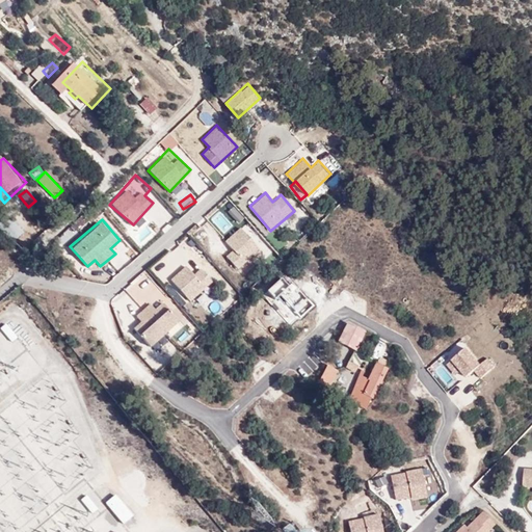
[(223,240),(231,248),(224,255),(236,268),(259,247),(240,225),(223,240)]
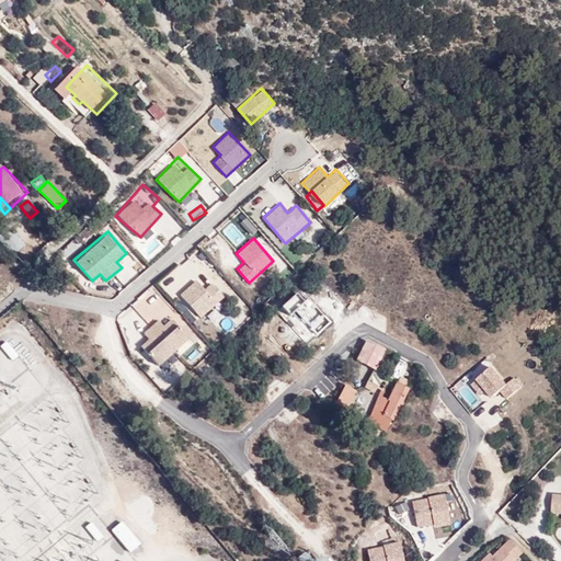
[(224,295),(209,282),(203,288),(194,278),(178,294),(201,318),(224,295)]
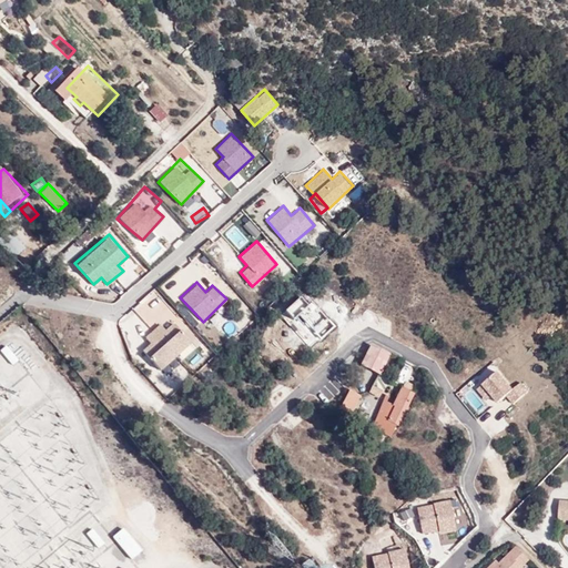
[(456,305),(453,313),(468,320),(472,312),(456,305)]
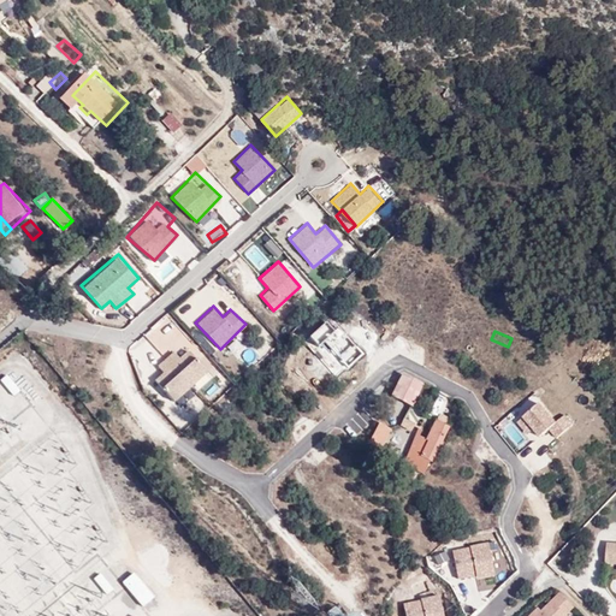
[(172,349),(157,365),(161,369),(152,378),(173,400),(206,368),(185,347),(177,355),(172,349)]
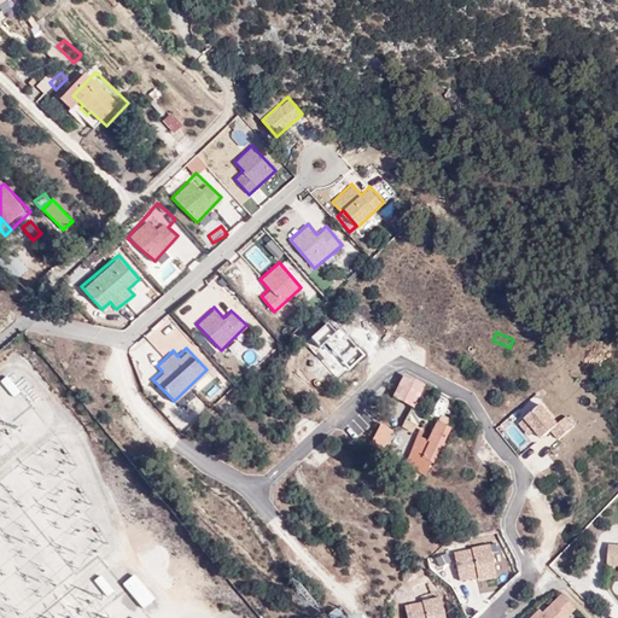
[(436,374),(418,363),(407,384),(426,395),(436,374)]
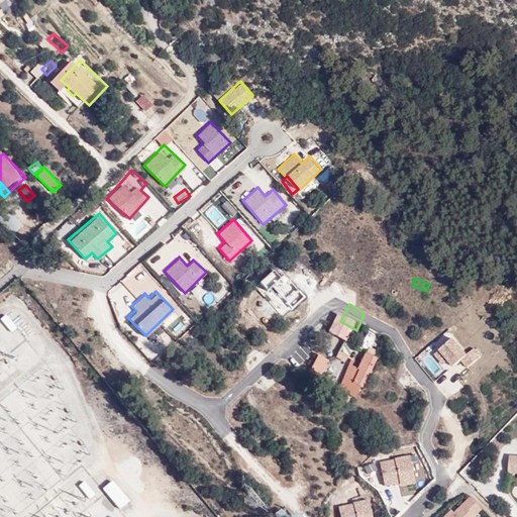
[(6,315),(0,319),(10,331),(16,327),(6,315)]
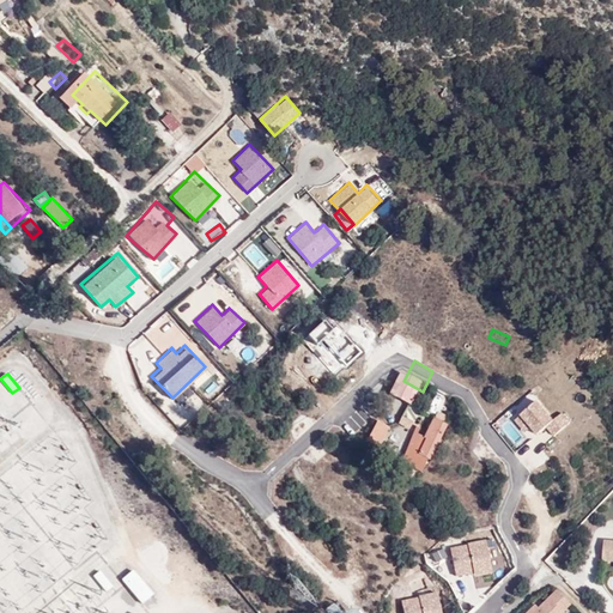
[(432,393),(426,412),(436,416),(443,396),(432,393)]
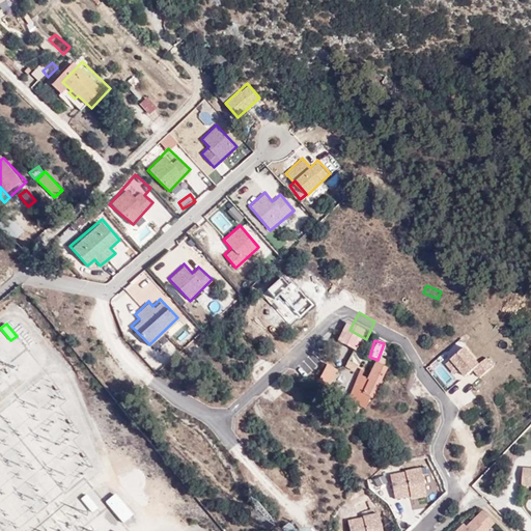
[(467,344),(447,358),(459,376),(472,367),(478,376),(493,366),(485,356),(478,362),(467,344)]
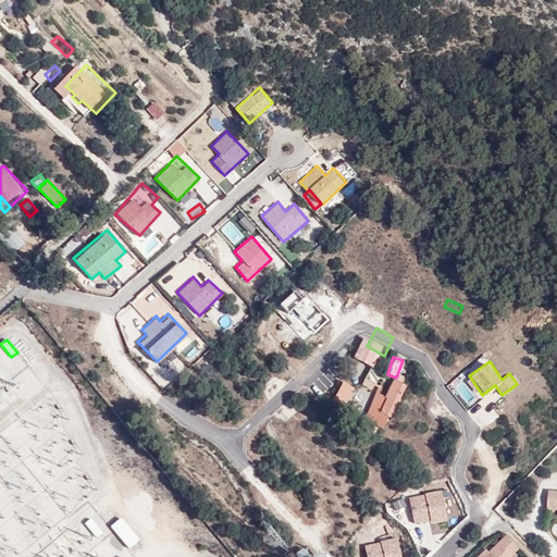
[(405,370),(416,375),(419,371),(407,364),(405,370)]
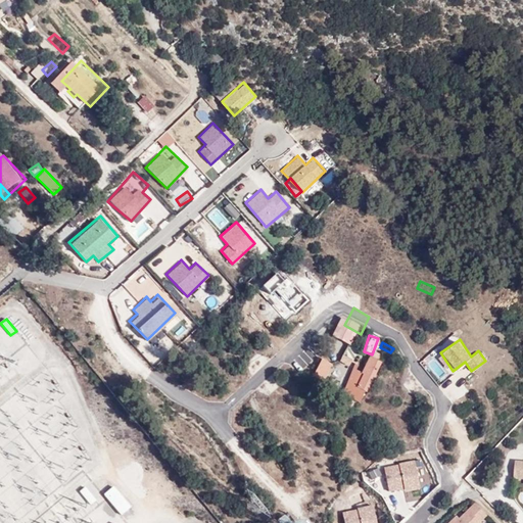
[(368,396),(390,352),(380,347),(371,365),(365,362),(351,386),(368,396)]
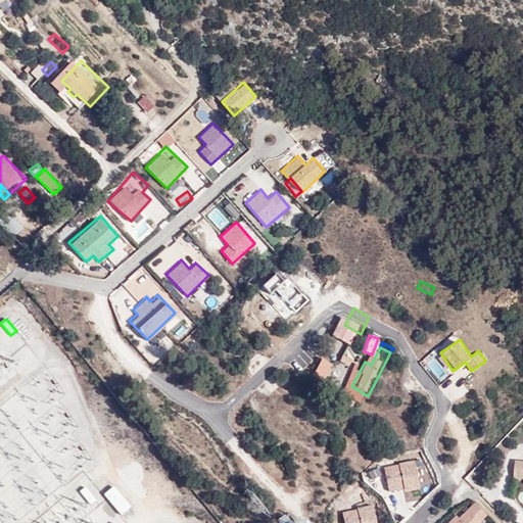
[(345,359),(331,351),(321,370),(335,378),(345,359)]
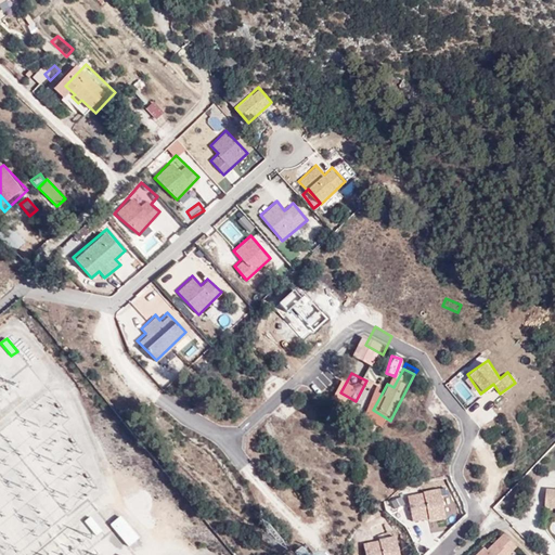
[(404,494),(411,523),(444,515),(438,487),(404,494)]
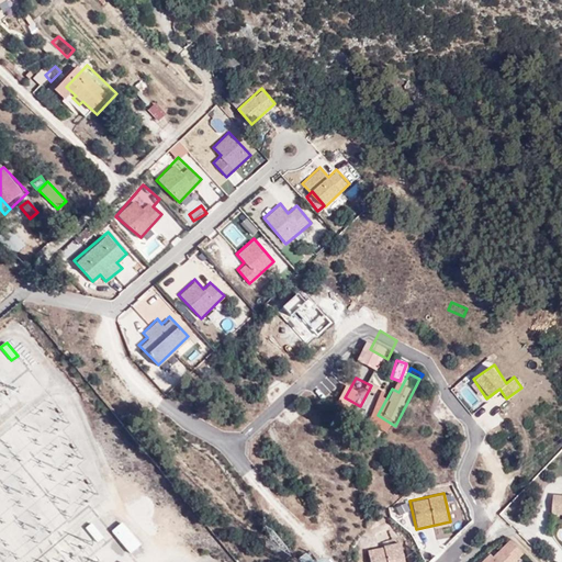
[(91,523),(85,528),(96,543),(103,539),(91,523)]
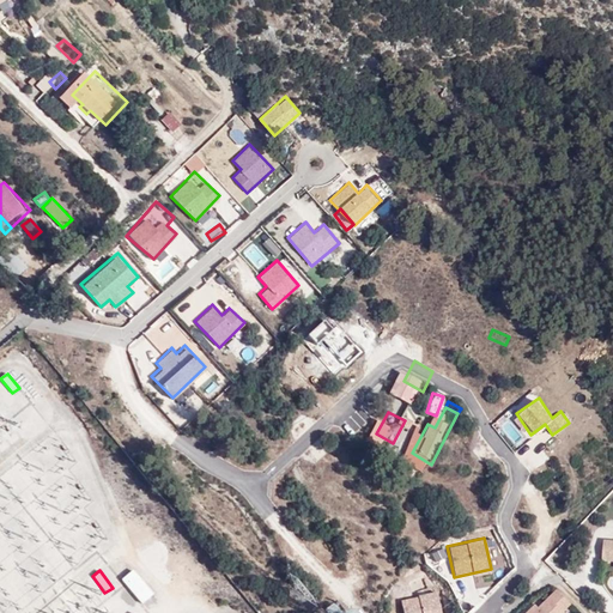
[(151,595),(133,570),(121,580),(140,604),(151,595)]
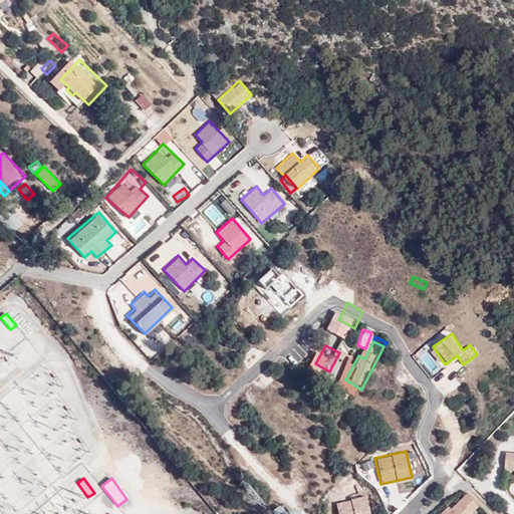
[(441,513),(473,513),(481,506),(464,490),(441,513)]
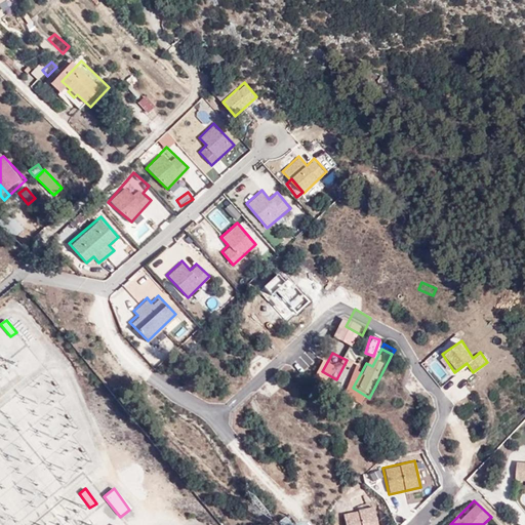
[(344,510),(345,524),(376,524),(375,508),(344,510)]
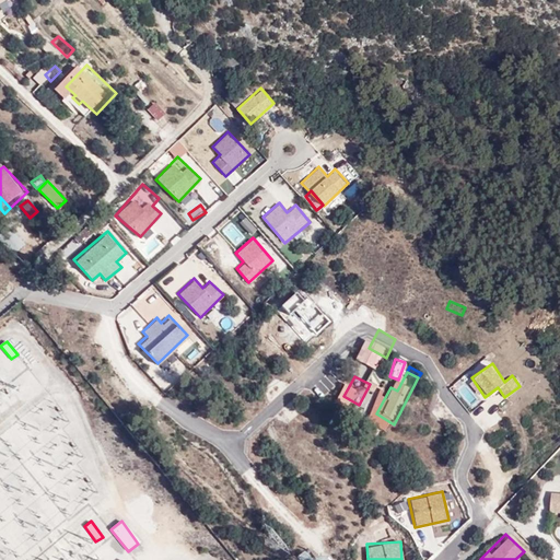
[(306,545),(293,551),(298,559),(321,559),(316,550),(311,552),(306,545)]
